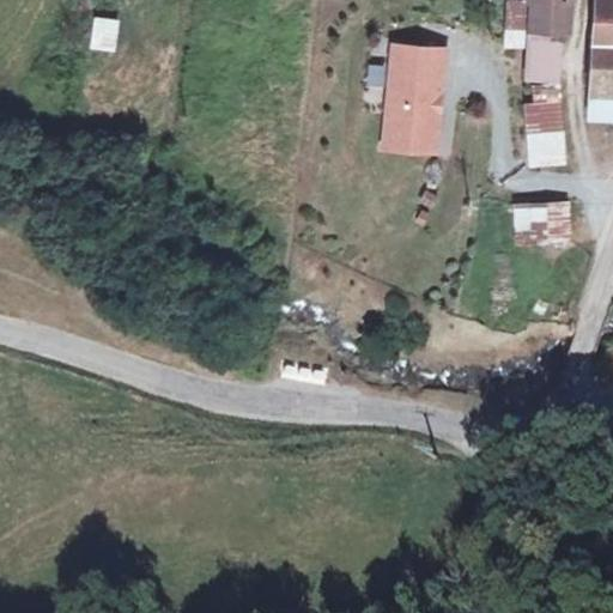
[(528,0),(529,4),(511,6),(510,35),(558,37),(558,48),(571,48),(571,37),(574,36),(575,0),(528,0)]
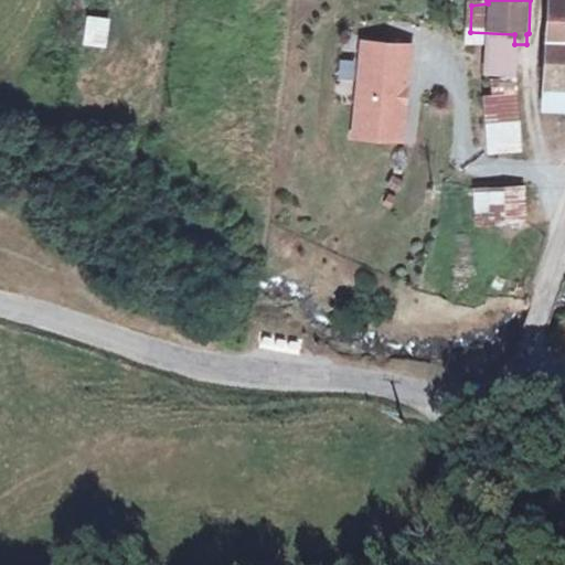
[(564,0),(548,0),(548,46),(564,46),(564,0)]
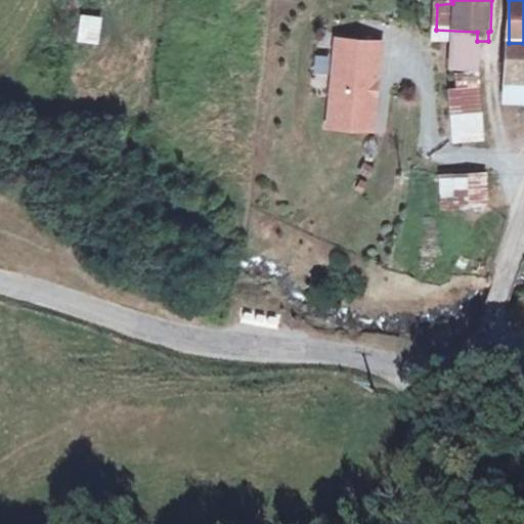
[(101,17),(80,15),(78,42),(98,44),(101,17)]
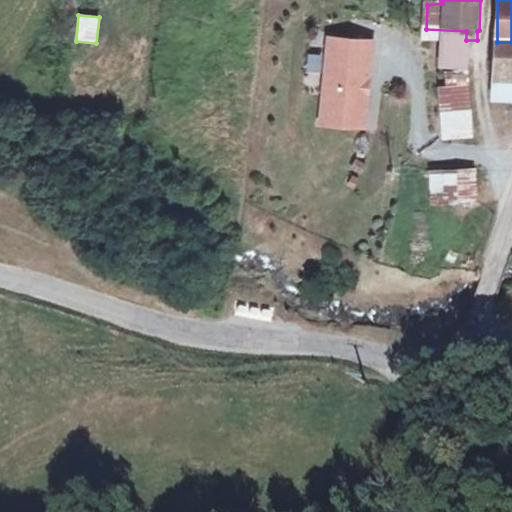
[(367,44),(323,40),(316,125),(359,129),(367,44)]
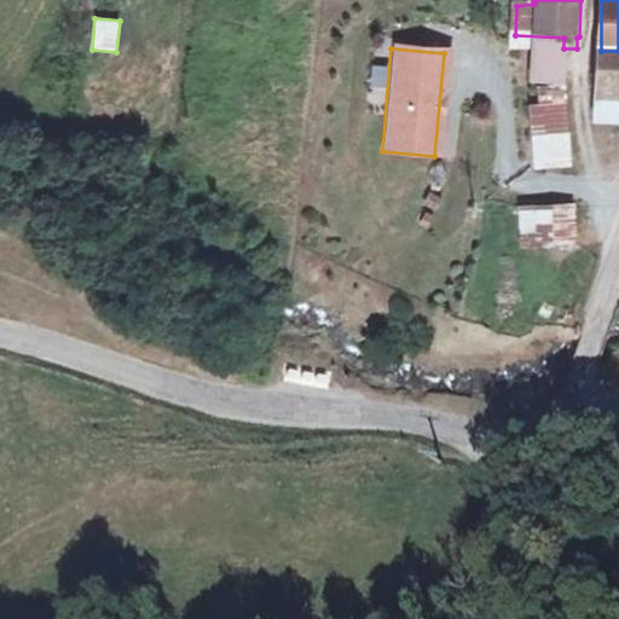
[(599,100),(618,100),(618,51),(601,51),(599,100)]
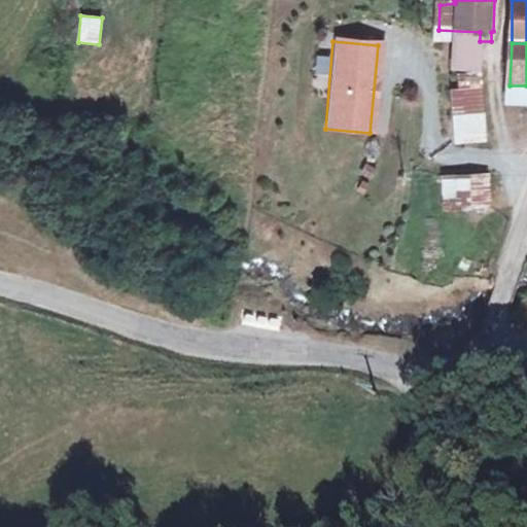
[(526,85),(510,85),(508,106),(526,106),(526,85)]
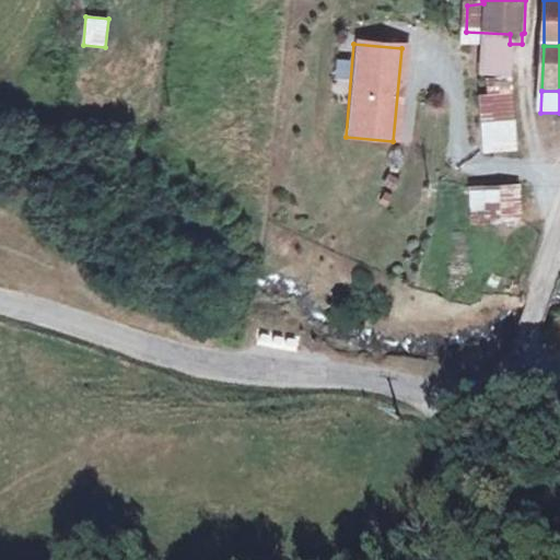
[(485,125),(512,121),(511,95),(482,98),(485,125)]
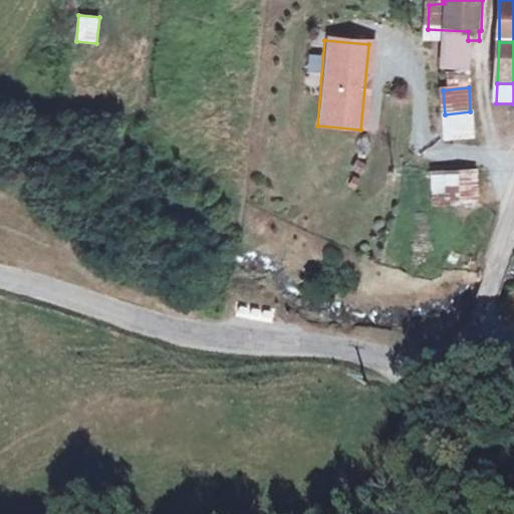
[(477,171),(430,175),(432,207),(479,203),(477,171)]
